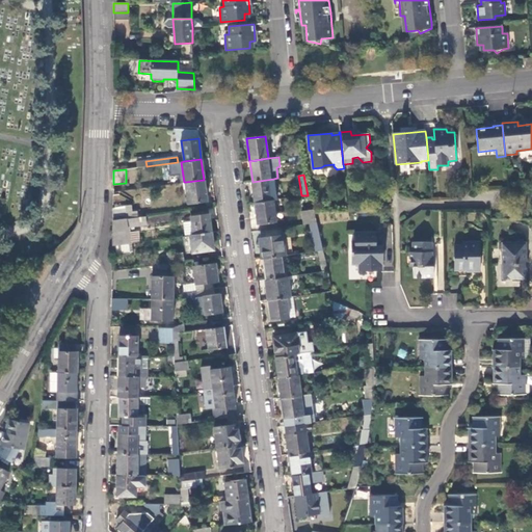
[(273,179),(253,182),(255,203),(273,200),(276,200),(273,179)]
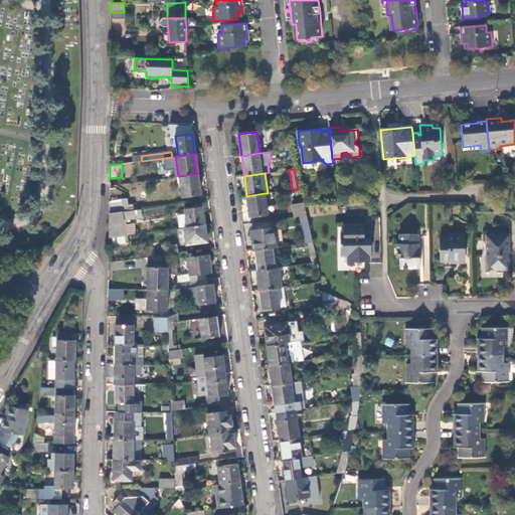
[(200,194),(197,174),(179,176),(182,196),(200,194)]
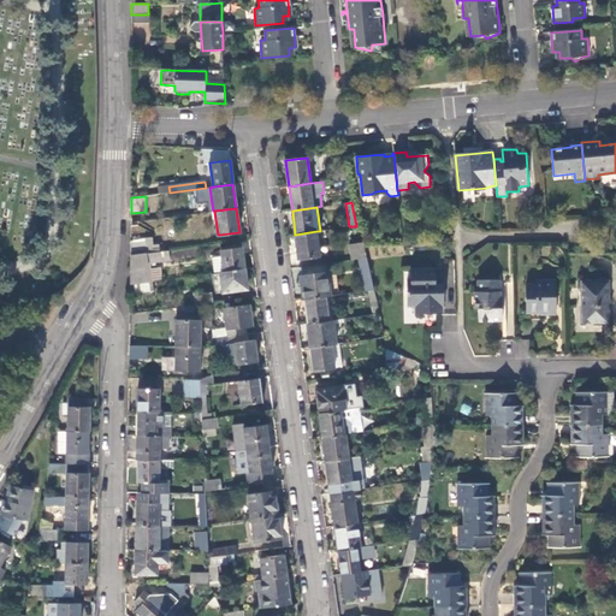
[(317,231),(295,235),(298,260),(320,256),(317,231)]
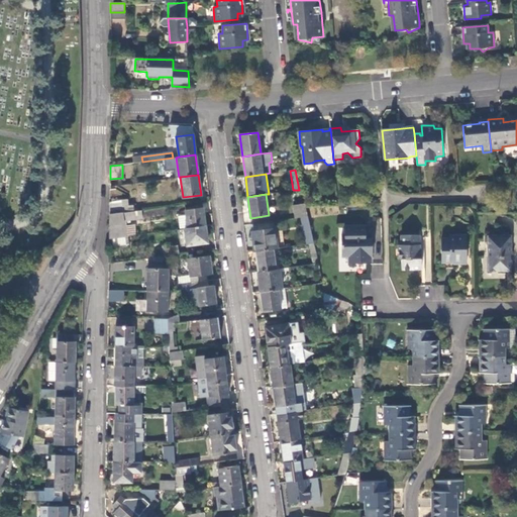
[(122,200),(110,202),(109,207),(109,214),(123,213),(125,212),(128,212),(127,205),(122,206),(122,200)]
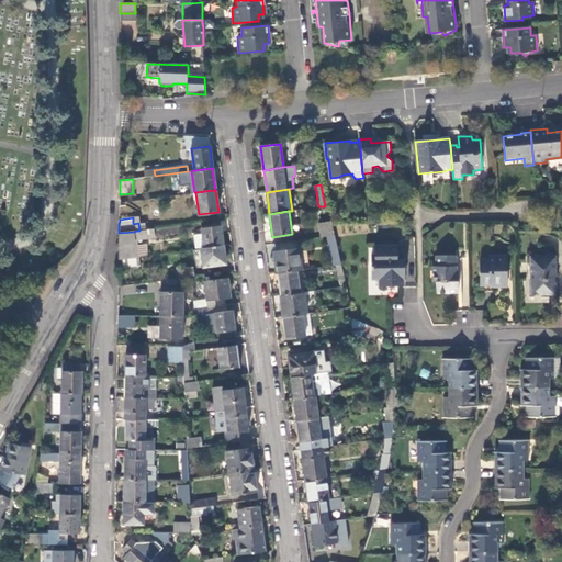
[(335,235),(332,225),(332,222),(318,223),(321,237),(328,236),(335,235)]
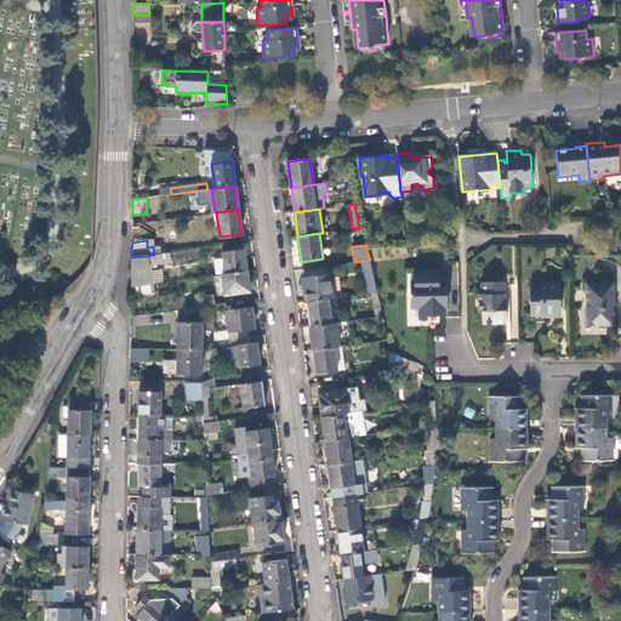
[(222,275),(246,272),(244,250),(223,252),(223,260),(214,260),(216,275),(222,275)]
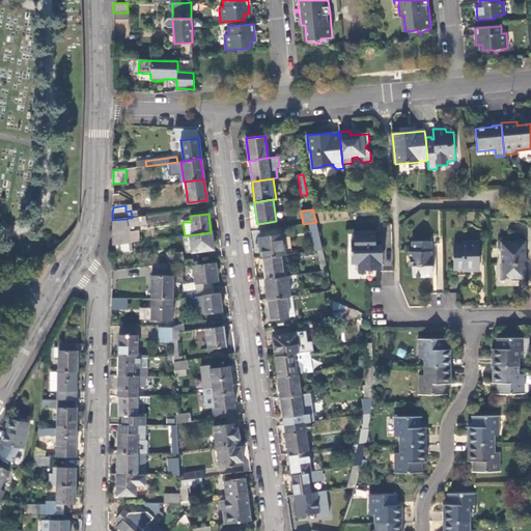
[(147,217),(148,224),(163,222),(163,215),(147,217)]
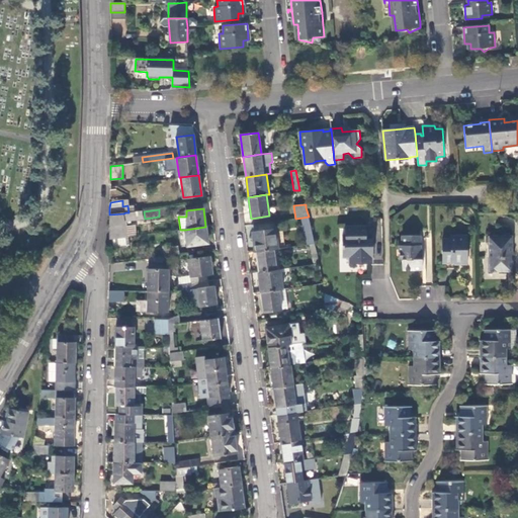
[(143,219),(142,210),(134,211),(128,212),(125,212),(126,221),(143,219)]
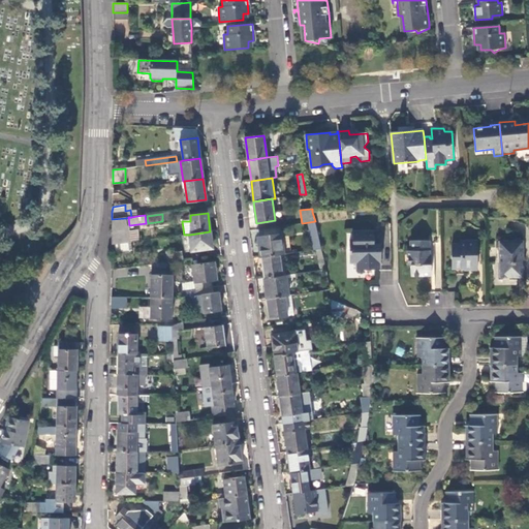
[(127,228),(126,218),(112,219),(112,230),(127,228)]
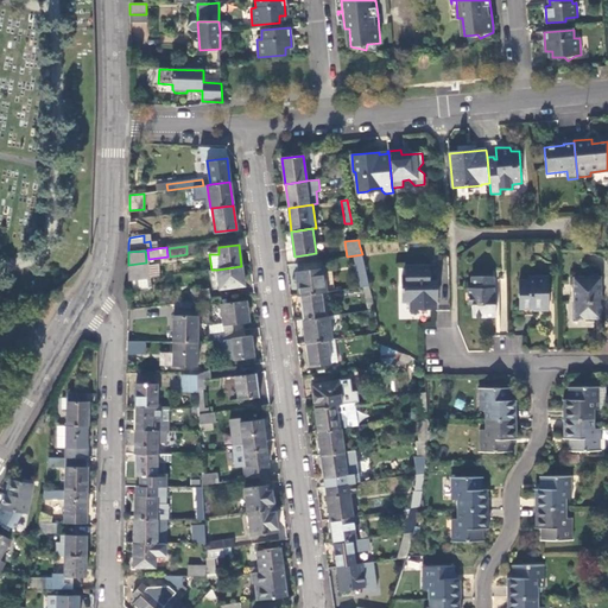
[(369,286),(362,254),(355,255),(356,264),(353,265),(355,278),(359,278),(361,287),(369,286)]
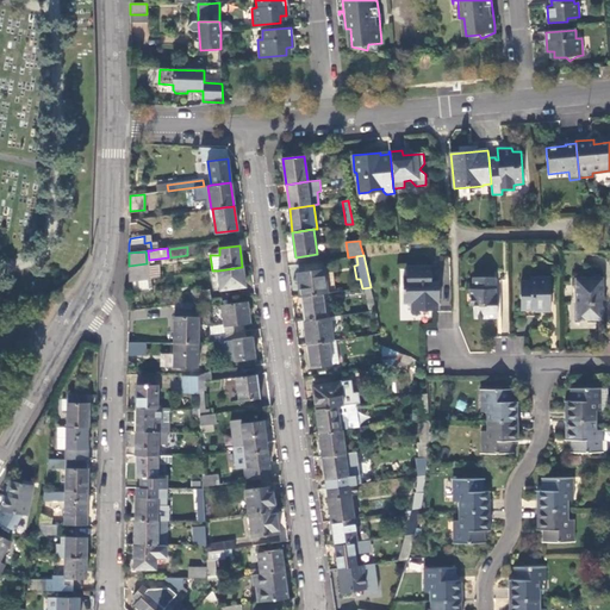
[(149,263),(147,263),(129,266),(129,282),(151,279),(149,267),(149,263)]
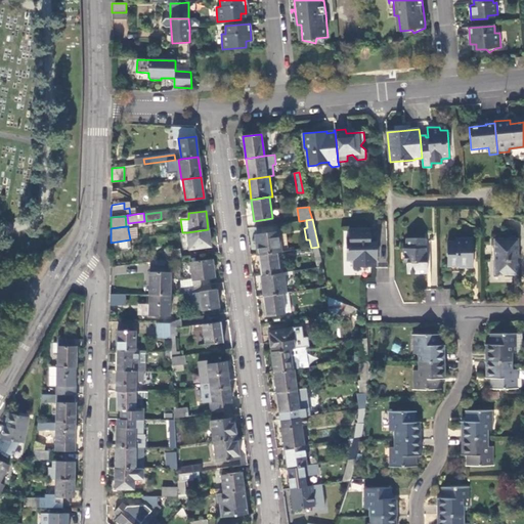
[(137,227),(128,229),(130,239),(138,238),(137,227)]
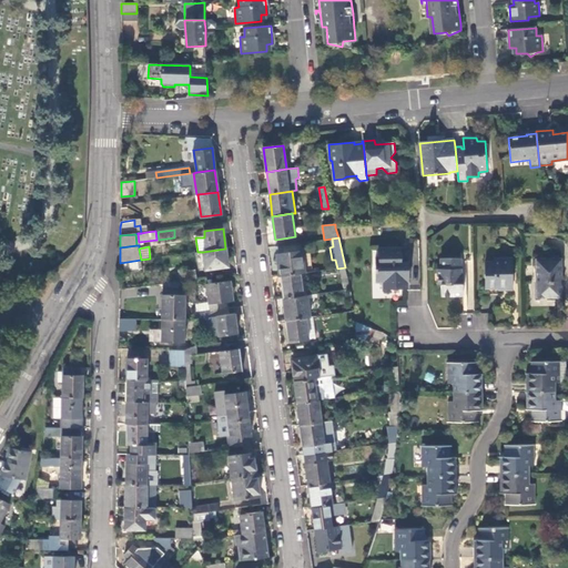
[(384,288),(408,288),(408,282),(409,282),(409,263),(402,262),(402,249),(379,247),(379,257),(376,257),(376,283),(384,284),(384,288)]
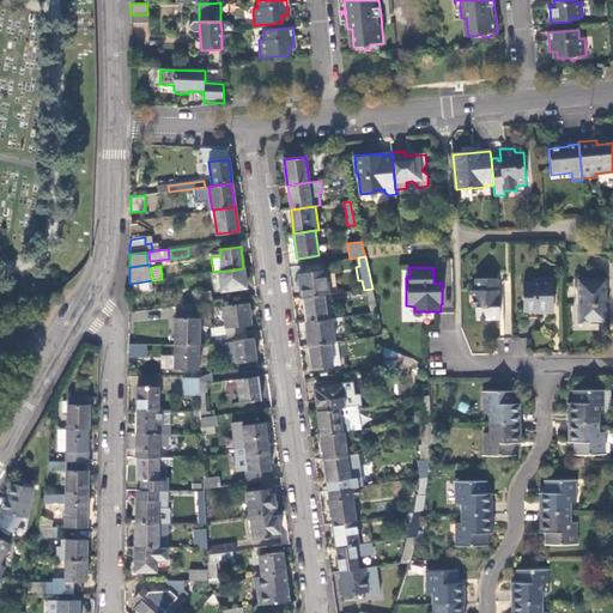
[(247,289),(243,268),(219,272),(222,291),(247,289)]
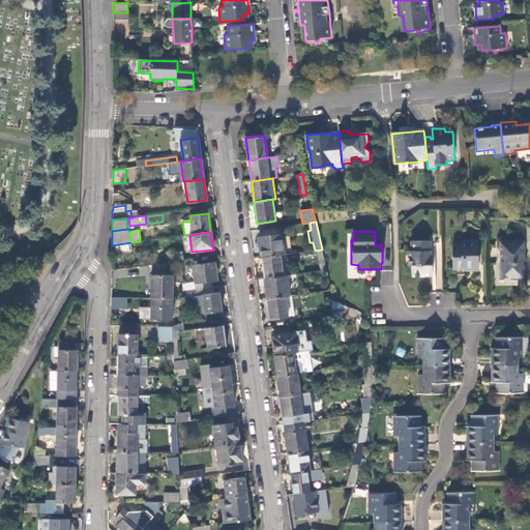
[(259,238),(262,258),(281,256),(284,255),(282,235),(259,238)]
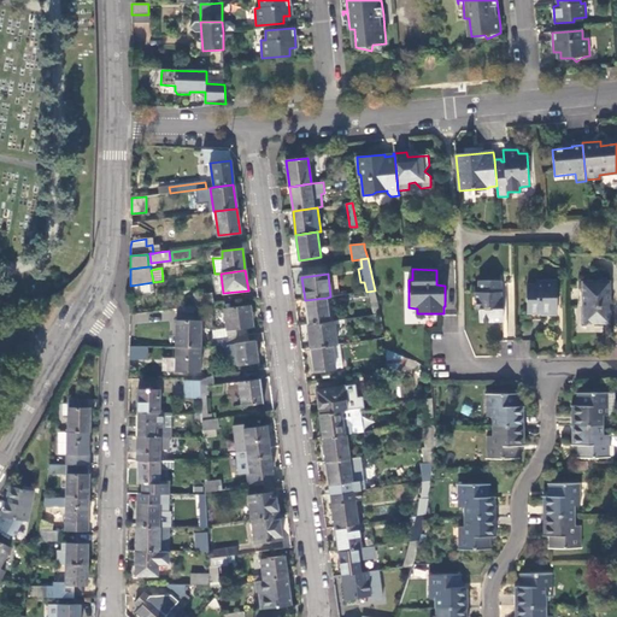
[(481,322),(503,322),(504,298),(501,298),(501,281),(480,280),(479,292),(476,292),(475,309),(481,309),(481,322)]
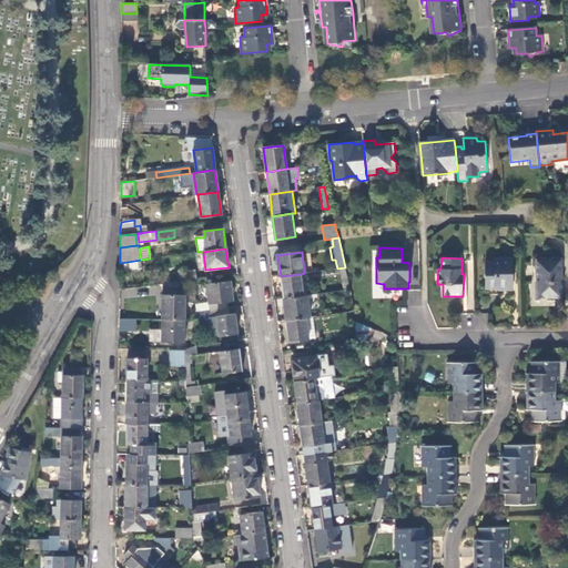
[(498,294),(498,290),(513,290),(513,259),(495,259),(495,261),(486,262),(486,294),(498,294)]
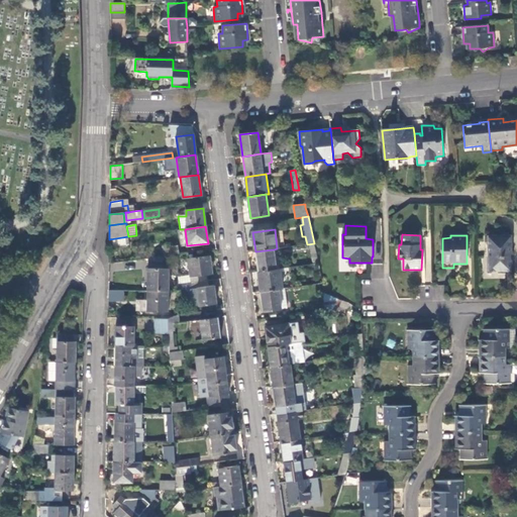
[(487,273),(492,274),(493,271),(496,271),(498,273),(512,273),(512,236),(488,235),(487,273)]
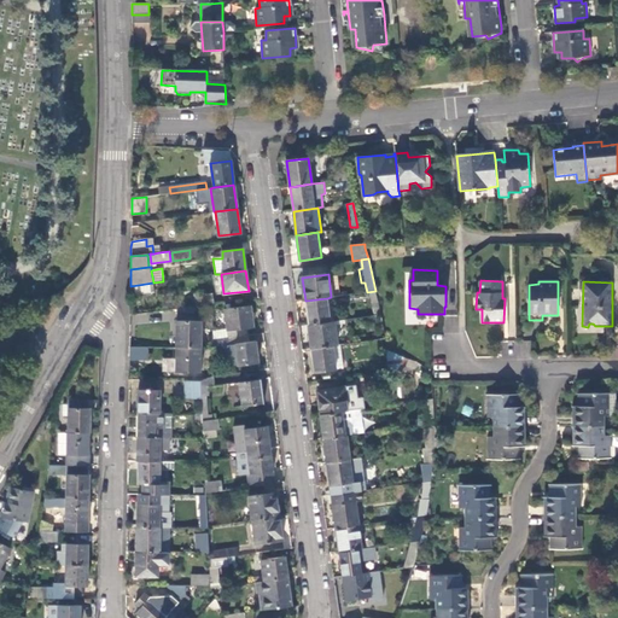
[(155,292),(153,283),(130,286),(130,296),(155,292)]
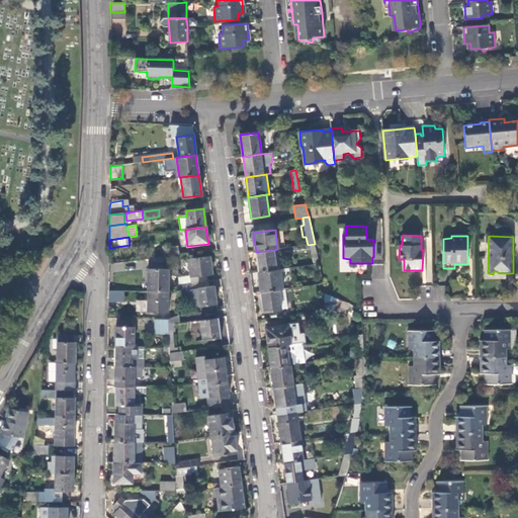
[(165,256),(179,254),(177,246),(167,248),(167,246),(163,247),(165,256)]
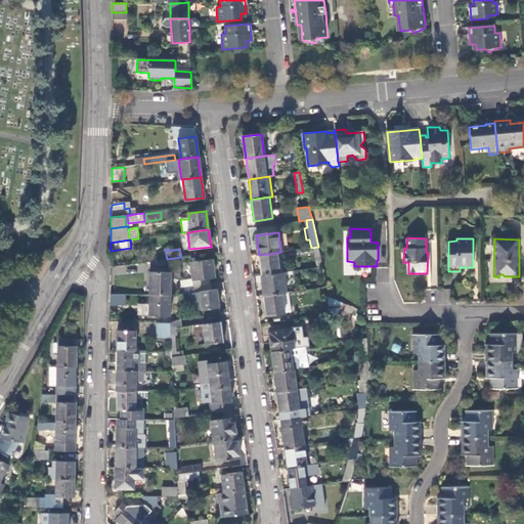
[(277,253),(259,255),(261,275),(279,272),(277,253)]
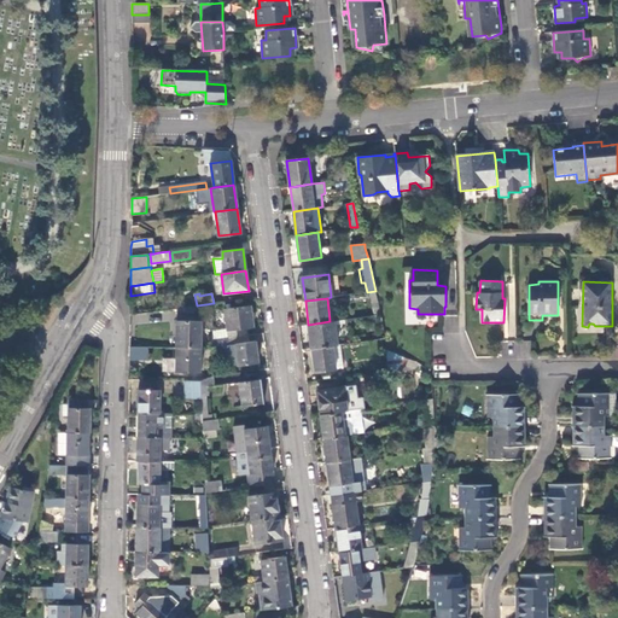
[(194,305),(176,308),(176,348),(200,348),(200,321),(194,321),(194,305)]
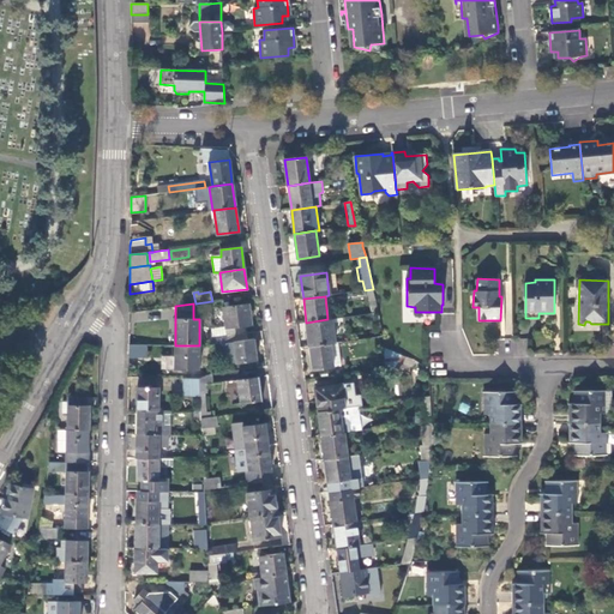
[(227,336),(247,332),(246,325),(252,325),(248,304),(223,307),(226,327),(227,336)]
